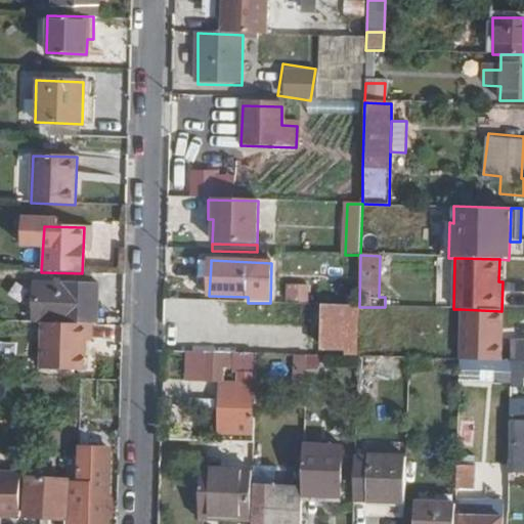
[(210,280),(211,263),(202,263),(201,280),(210,280)]
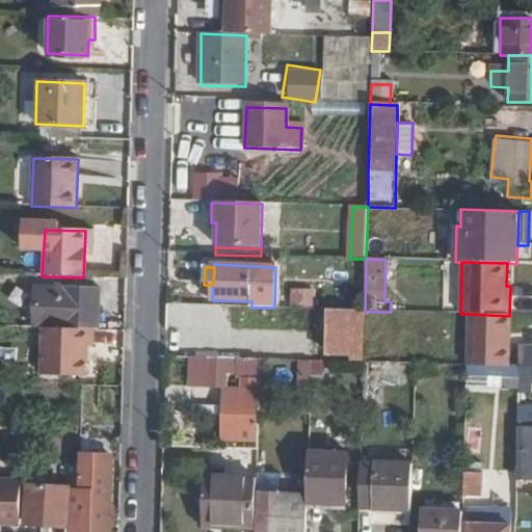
[(94,329),(99,329),(100,289),(62,286),(62,290),(36,290),(35,327),(43,327),(83,329),(94,329)]
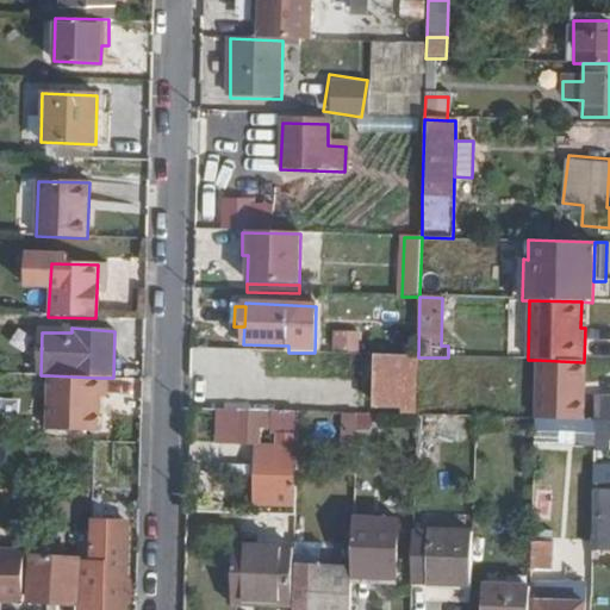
[(337,331),(338,350),(359,349),(358,330),(337,331)]
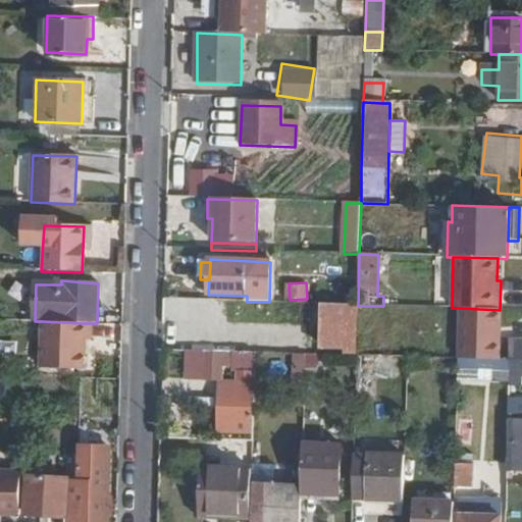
[(358,306),(327,304),(326,348),(350,349),(350,356),(356,356),(358,306)]
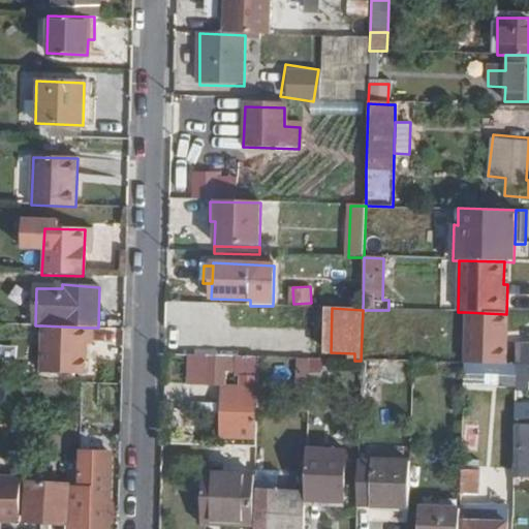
[(465,312),(464,364),(505,365),(506,314),(465,312)]
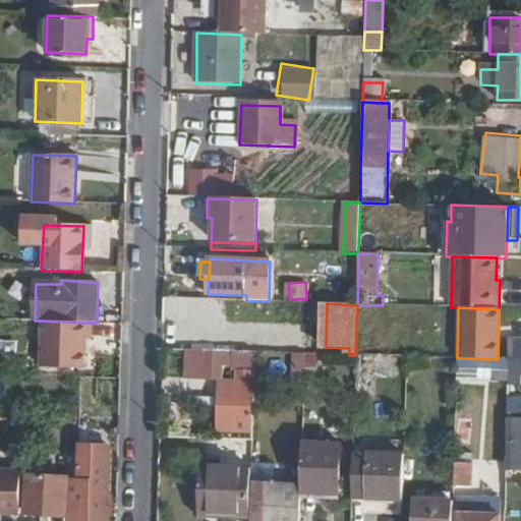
[(91,339),(92,323),(81,323),(42,321),(41,366),(85,368),(87,339),(91,339)]
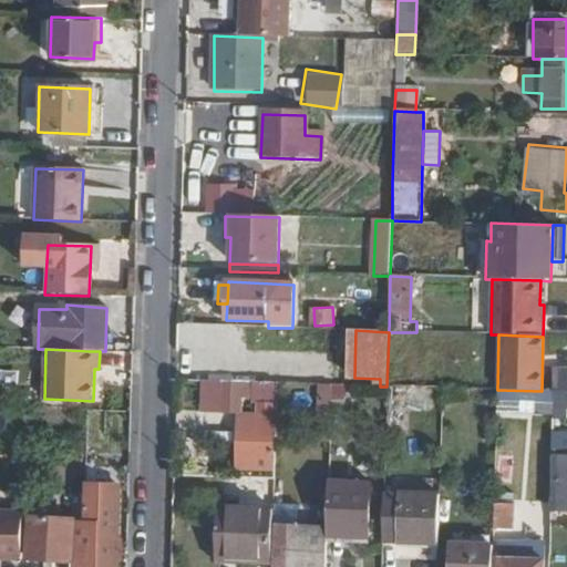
[(253,383),(222,382),(222,412),(240,413),(240,398),(253,398),(253,383)]
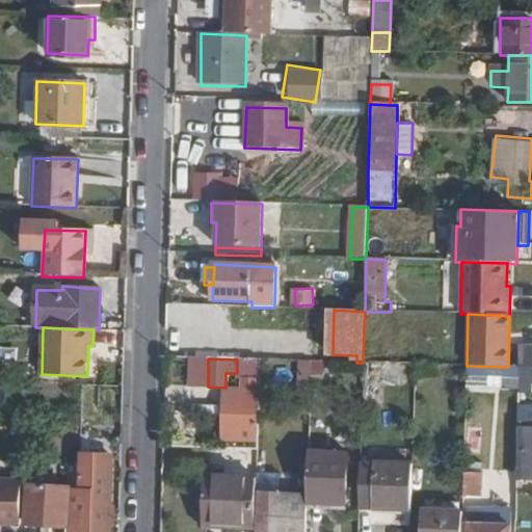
[(307,376),(322,376),(322,360),(294,360),(294,396),(308,396),(307,376)]
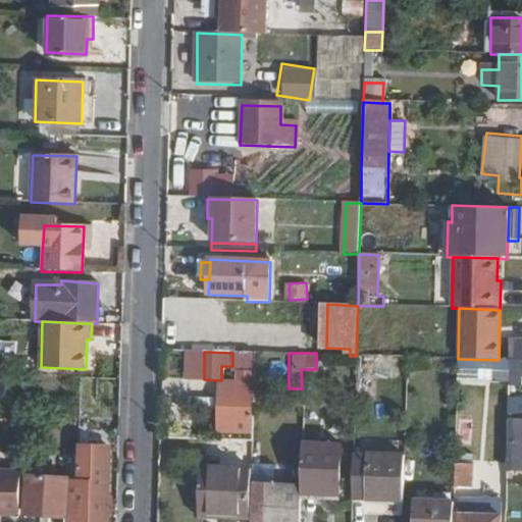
[(499,360),(458,359),(458,375),(509,377),(509,375),(510,360),(499,360)]
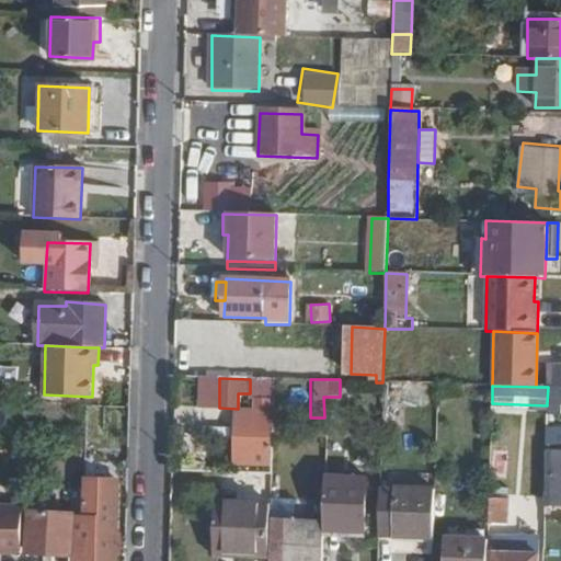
[(560,402),(560,386),(548,387),(547,403),(560,402)]
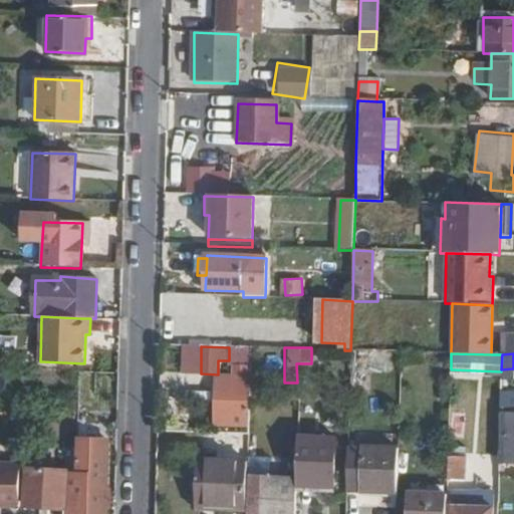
[(246,425),(247,383),(217,382),(216,419),(228,419),(228,424),(246,425)]
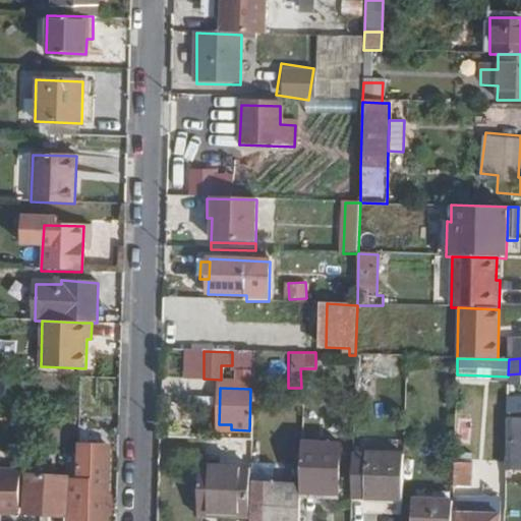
[(507,421),(506,471),(520,471),(520,401),(519,401),(519,421),(507,421)]
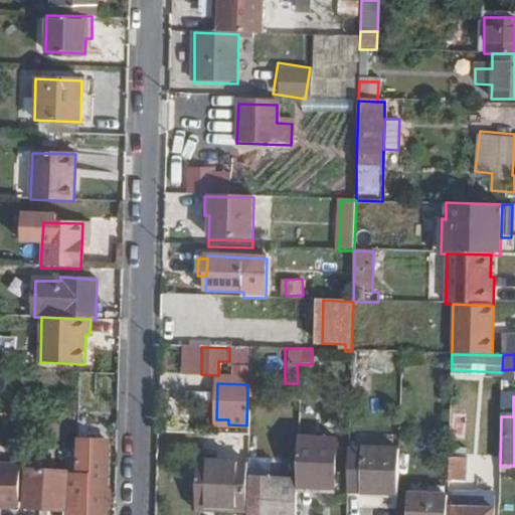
[(298,478),(299,484),(336,485),(337,434),(300,434),(298,478)]
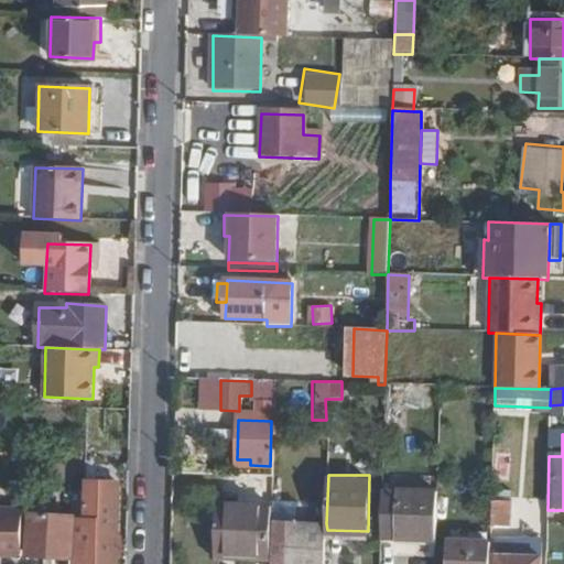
[(382,489),(381,538),(398,538),(436,539),(437,491),(382,489)]
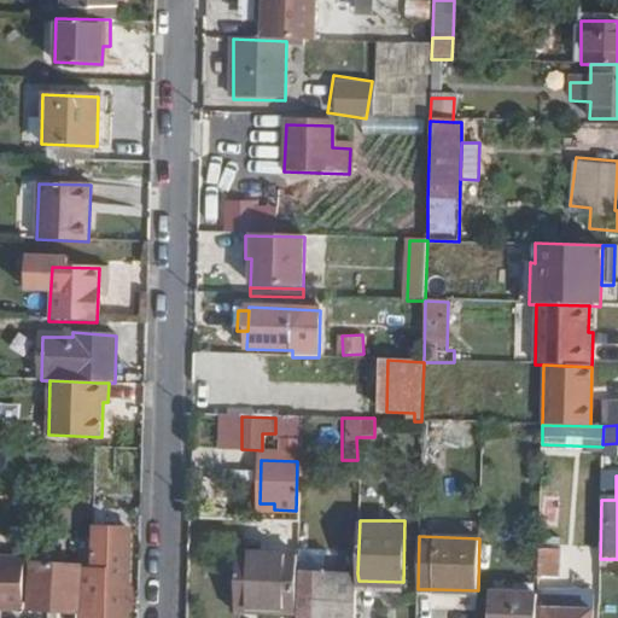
[(538,542),(537,569),(555,570),(555,542),(538,542)]
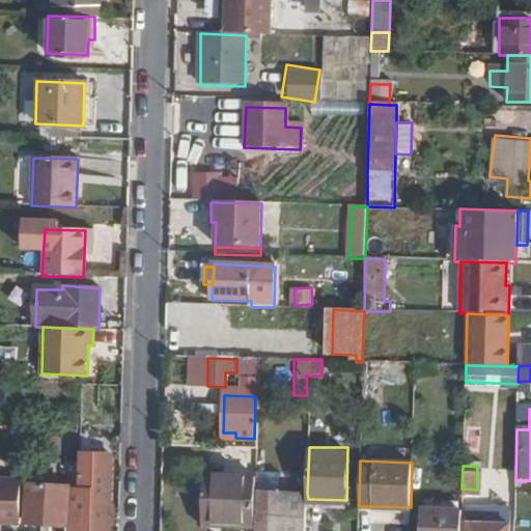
[(86,469),(86,484),(103,484),(103,469),(86,469)]
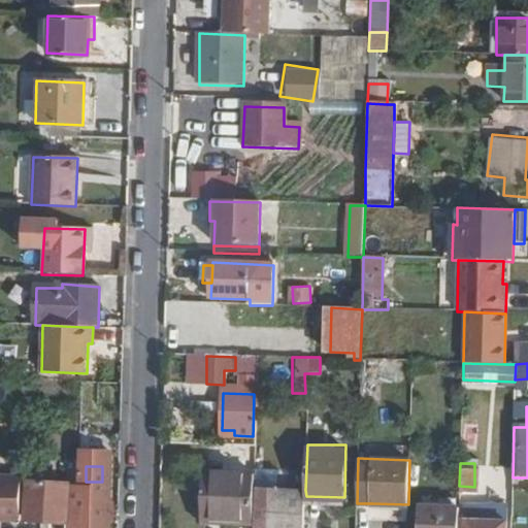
[(256,527),(304,527),(306,496),(305,490),(278,490),(278,469),(258,468),(256,527)]
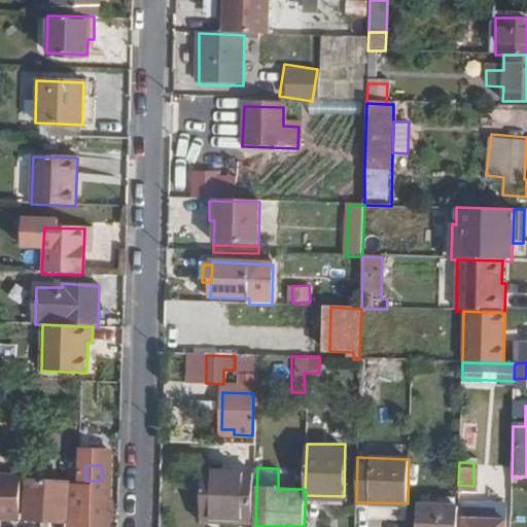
[(203,471),(202,517),(253,519),(254,472),(203,471)]
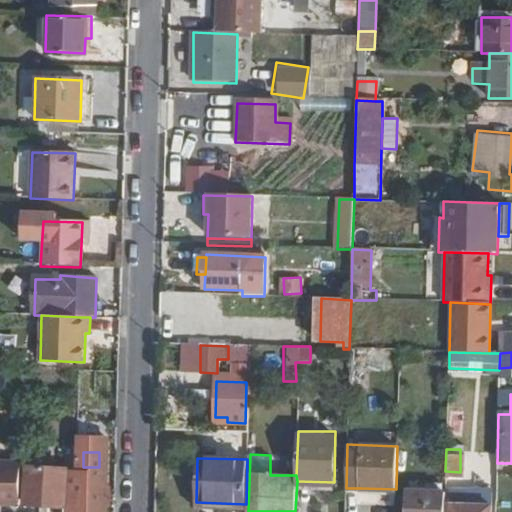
[(21,460),(0,459),(0,503),(20,504),(21,460)]
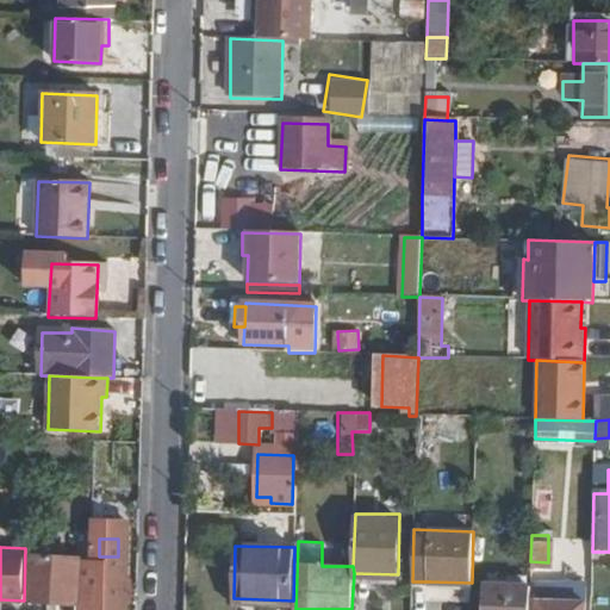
[(33,556),(32,601),(78,603),(81,558),(33,556)]
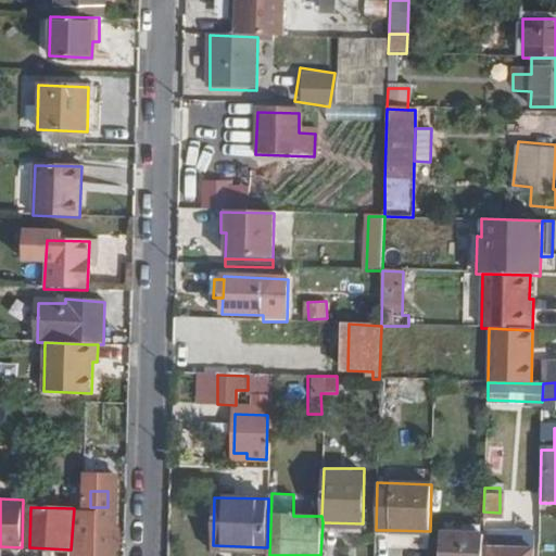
[(83,514),(80,555),(110,555),(111,543),(112,531),(112,515),(83,514)]
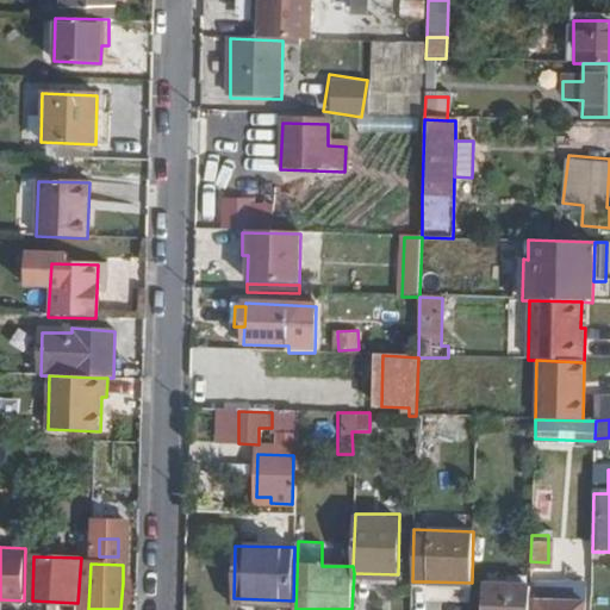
[(486,609),(529,609),(530,585),(487,584),(486,609)]
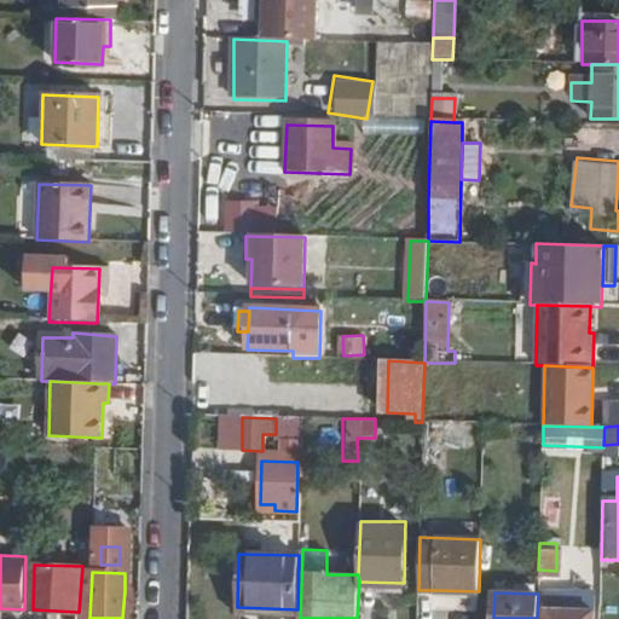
[(547,602),(545,618),(595,618),(596,602),(547,602)]
